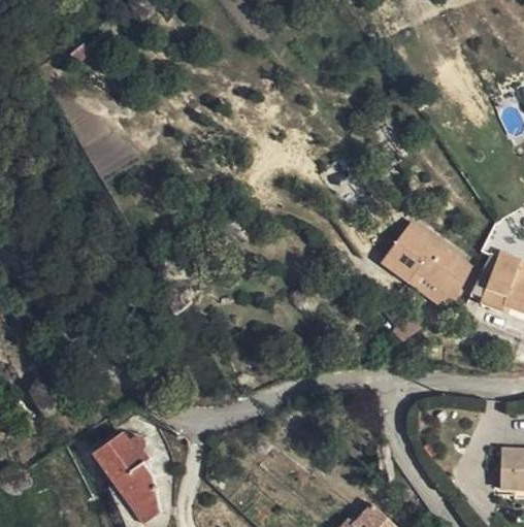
[(437,289),(454,302),(461,289),(471,268),(412,222),(381,261),(407,282),(414,272),(437,289)]
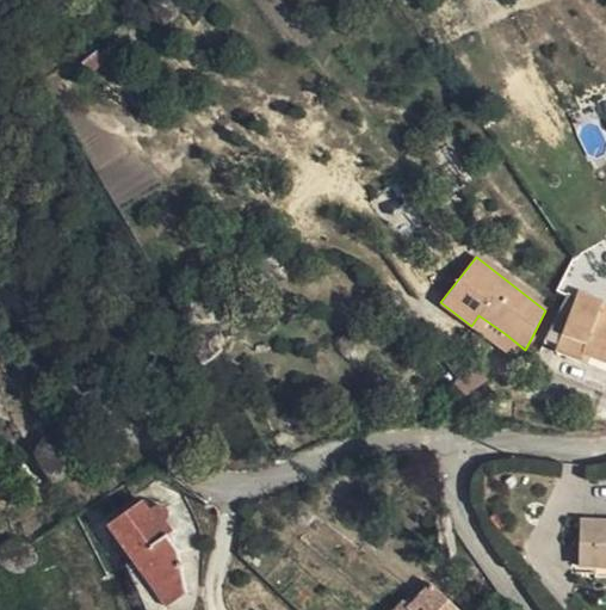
[(533,334),(544,342),(567,297),(555,291),(545,310),(533,334)]
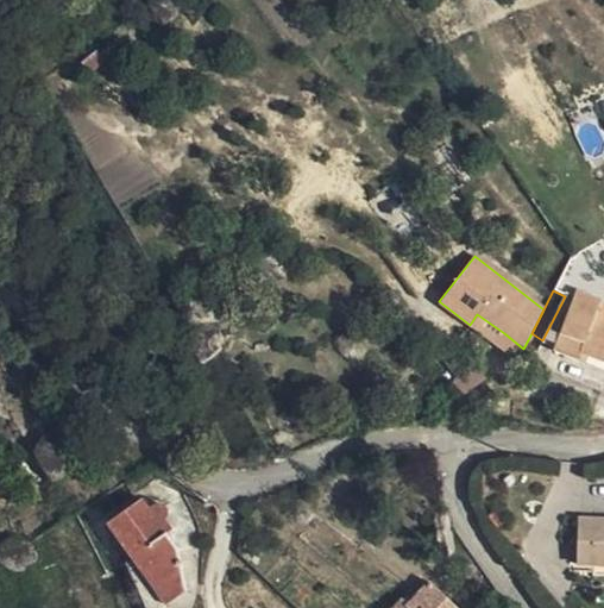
[(565,296),(542,340),(552,345),(558,332),(582,344),(578,351),(603,362),(603,312),(597,309),(599,301),(574,290),(572,299),(565,296)]
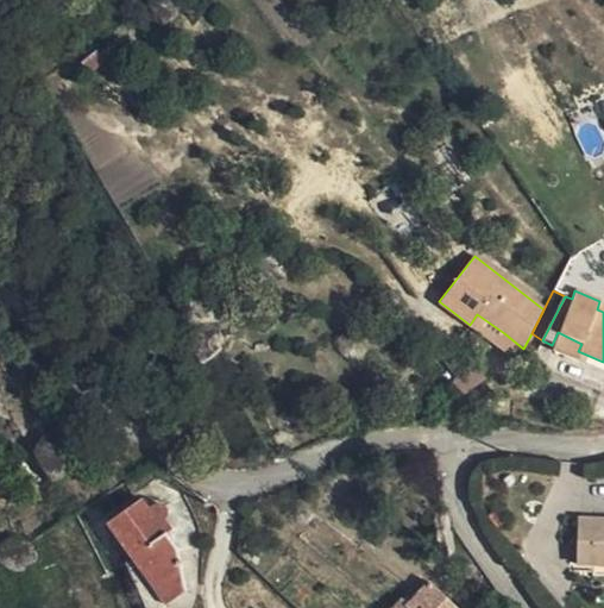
[(496,345),(504,333),(477,314),(470,325),(496,345)]
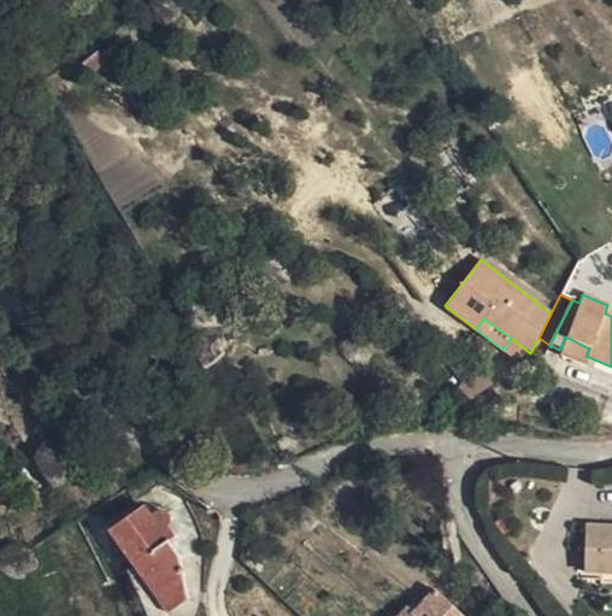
[(565,336),(559,350),(558,353),(581,364),(586,356),(589,348),(565,336)]
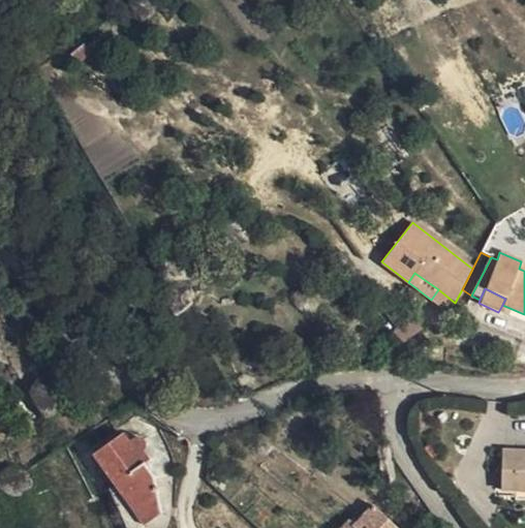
[(42,378),(29,392),(50,412),(63,399),(42,378)]
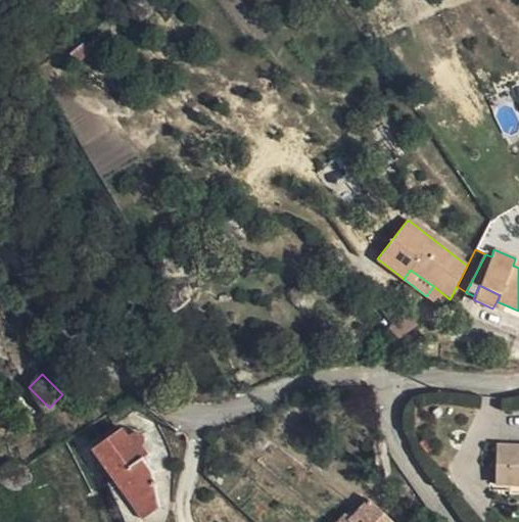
[(127,431),(124,424),(90,447),(118,493),(126,489),(136,507),(153,495),(151,473),(141,455),(136,445),(127,431)]
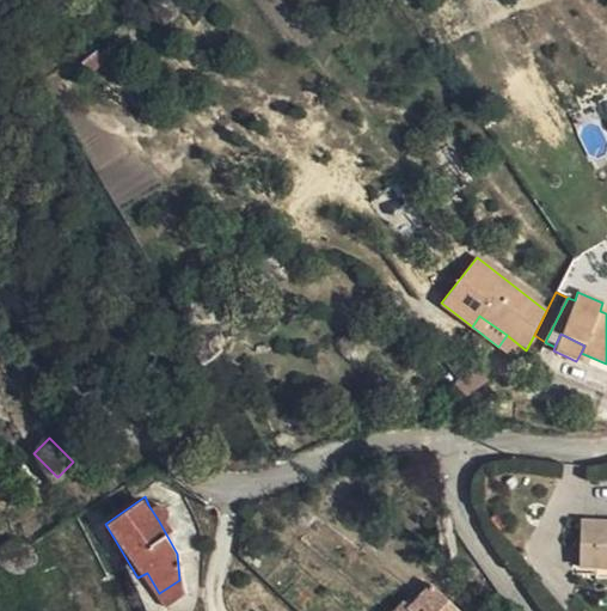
[(154,501),(148,505),(159,521),(166,518),(169,512),(166,507),(163,502),(159,501),(154,501)]
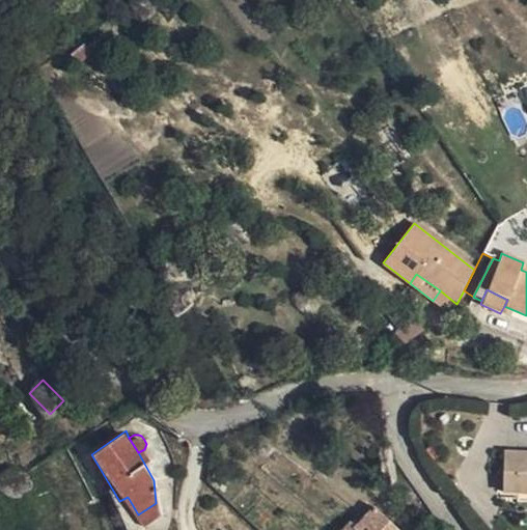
[(138,452),(143,462),(148,458),(144,449),(138,452)]
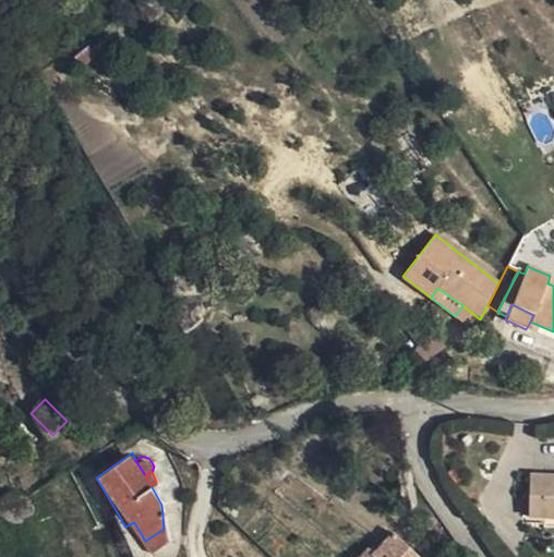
[(553,474),(530,474),(527,517),(542,517),(553,516),(553,474)]
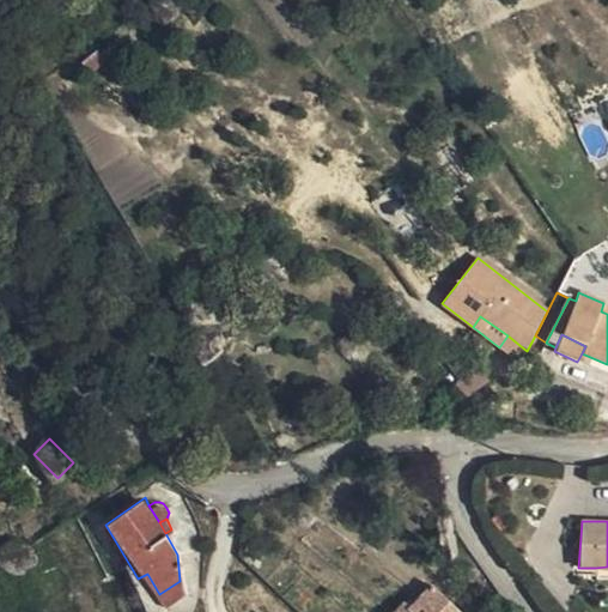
[(607,567),(595,568),(596,579),(607,579),(607,567)]
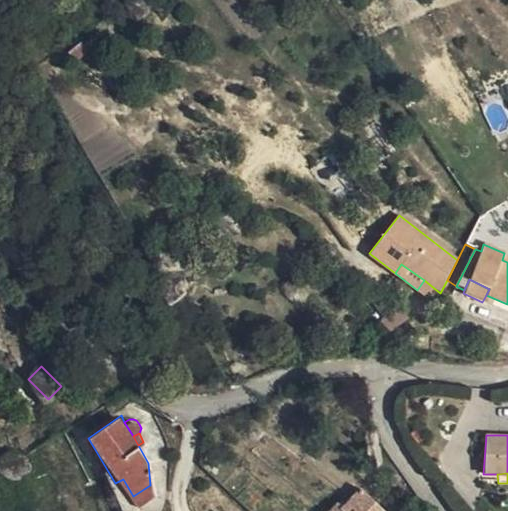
[(123,479),(115,483),(132,510),(152,499),(150,485),(133,496),(123,479)]
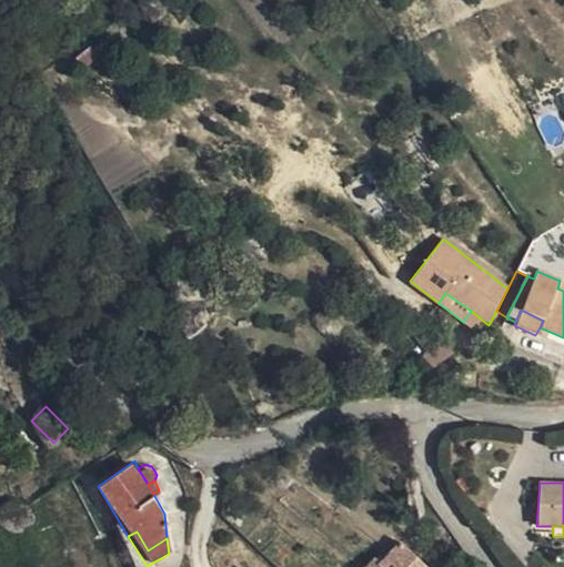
[(404,566),(389,552),(375,565),(376,566),(404,566)]
